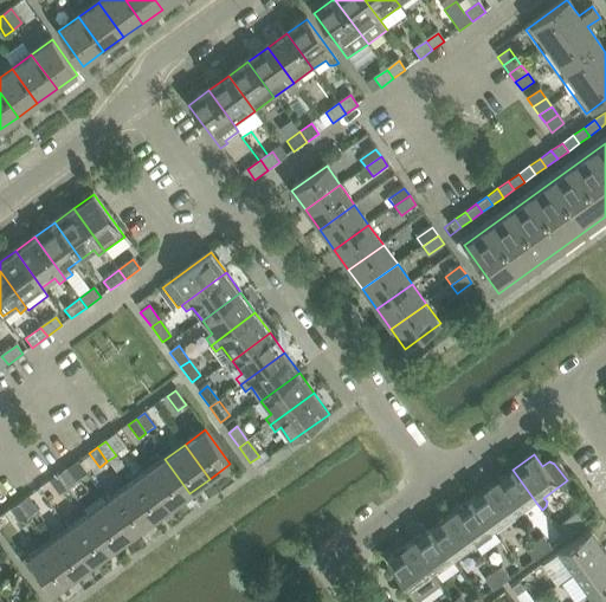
[(116,455),(107,461),(116,473),(124,467),(116,455)]
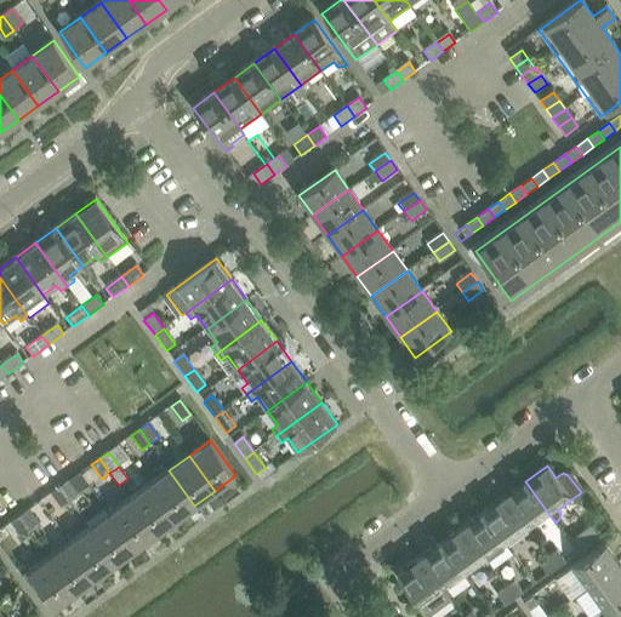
[(175,520),(194,506),(169,470),(149,485),(175,520)]
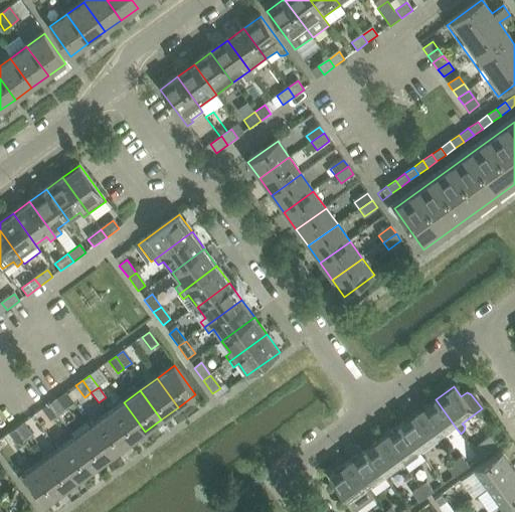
[(64,411),(56,399),(49,404),(57,416),(64,411)]
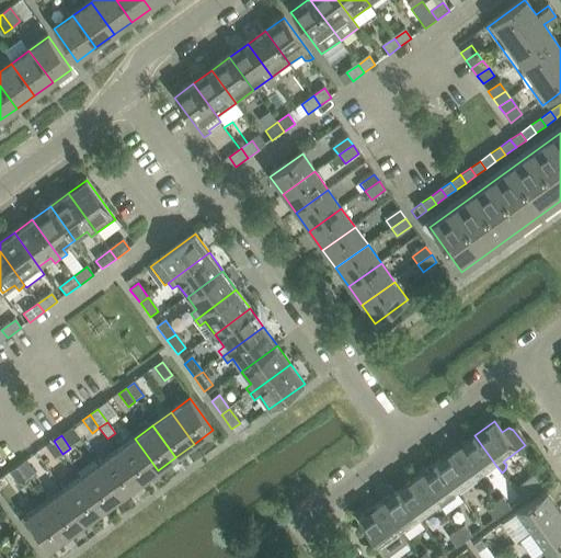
[(496,466),(474,435),(456,450),(478,479),(496,466)]
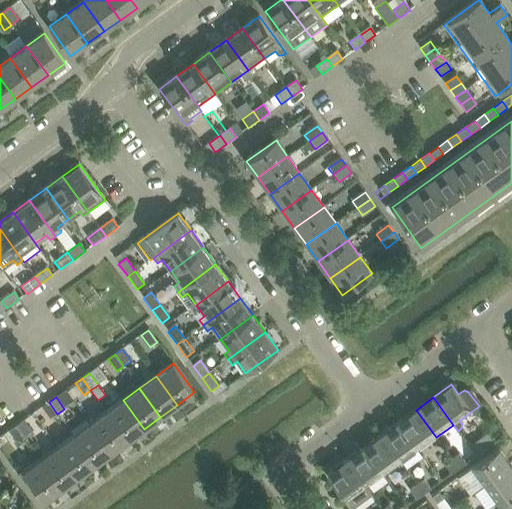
[(127,441),(144,429),(123,400),(106,412),(127,441)]
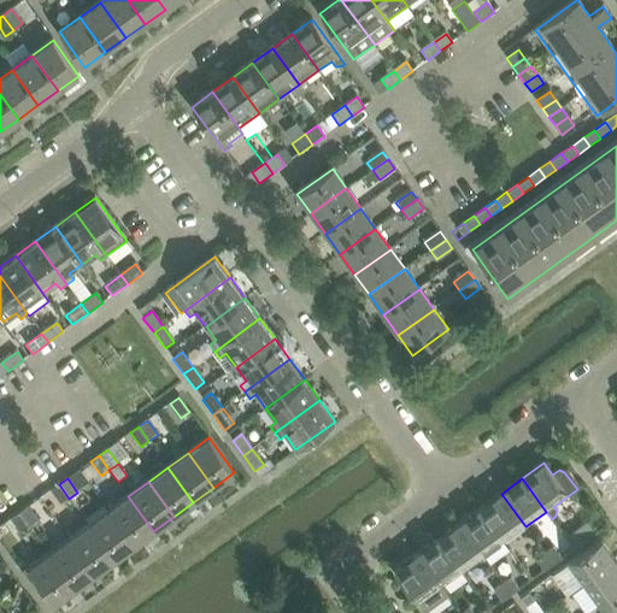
[(51,490),(60,505),(69,499),(59,484),(51,490)]
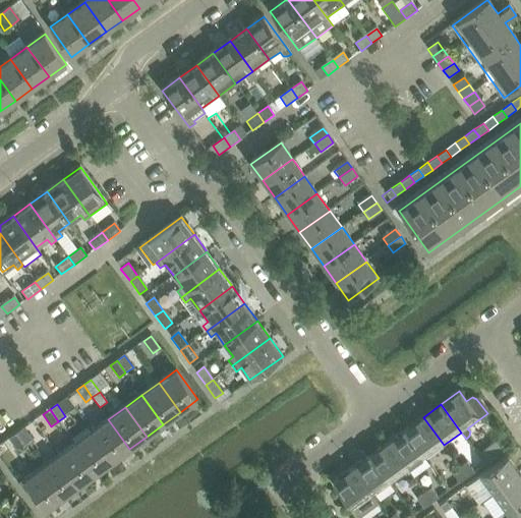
[(444,445),(423,417),(405,429),(425,458),(444,445)]
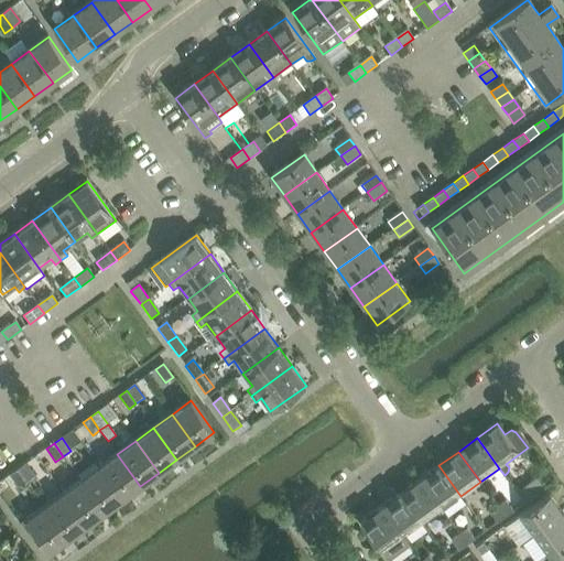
[(122,499),(140,486),(117,454),(99,467),(122,499)]
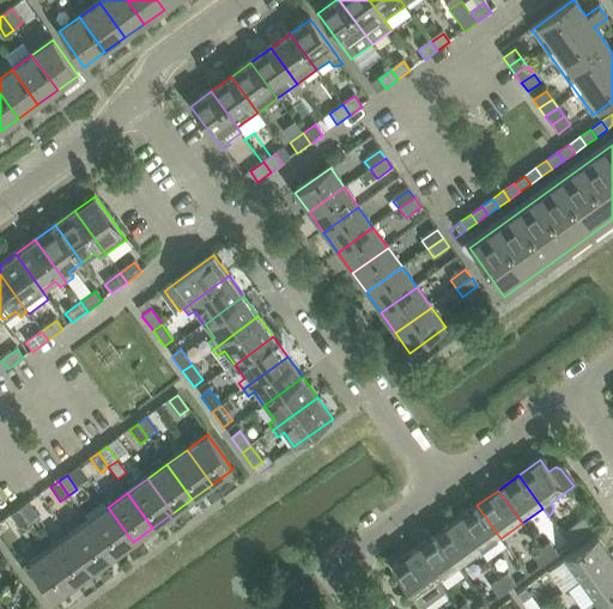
[(37,518),(28,504),(19,510),(29,524),(37,518)]
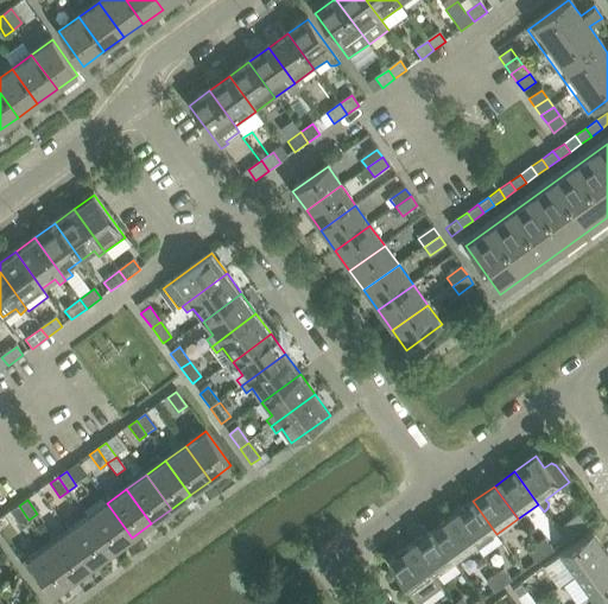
[(496,534),(473,501),(453,516),(476,550),(496,534)]
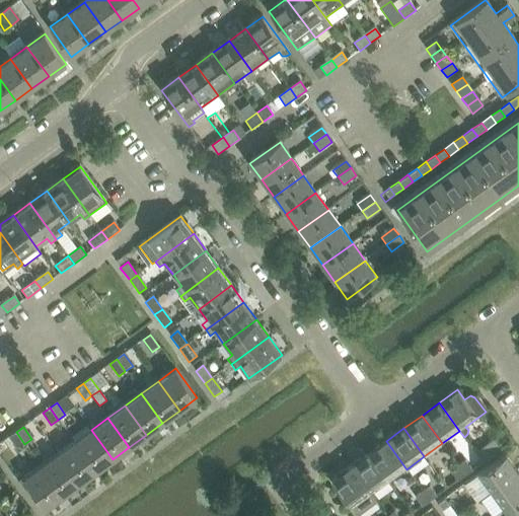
[(91,430),(74,442),(95,471),(113,459),(91,430)]
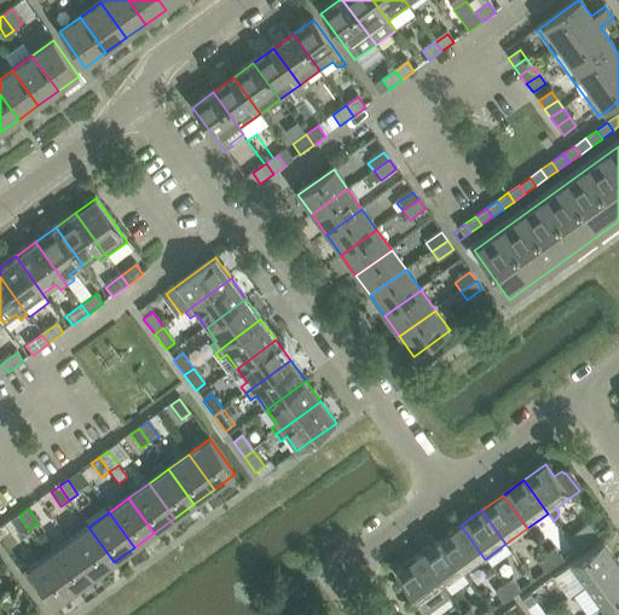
[(11,521),(22,535),(29,529),(19,515),(11,521)]
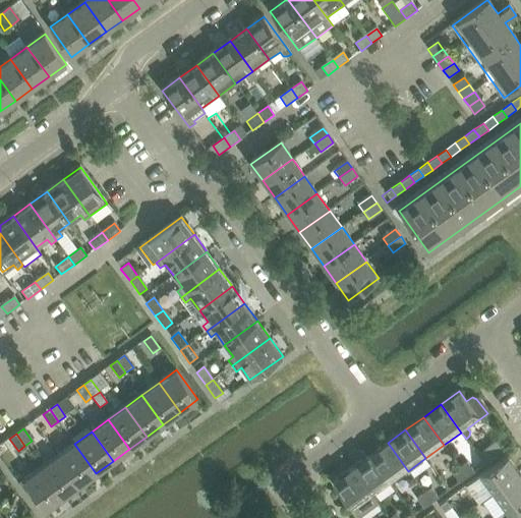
[(504,452),(496,442),(477,456),(484,465),(504,452)]
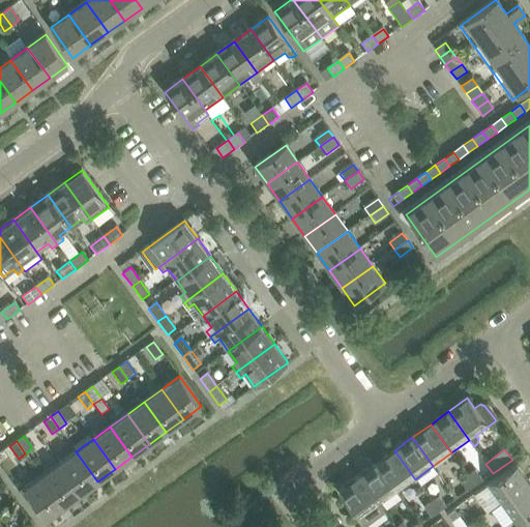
[(415,479),(394,450),(376,464),(396,492),(415,479)]
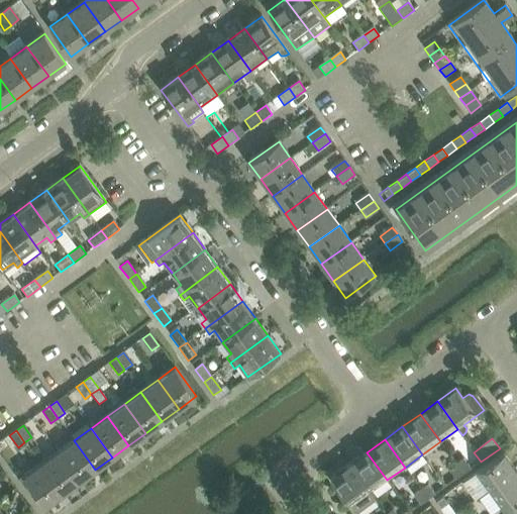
[(79,482),(95,470),(74,440),(58,452),(79,482)]
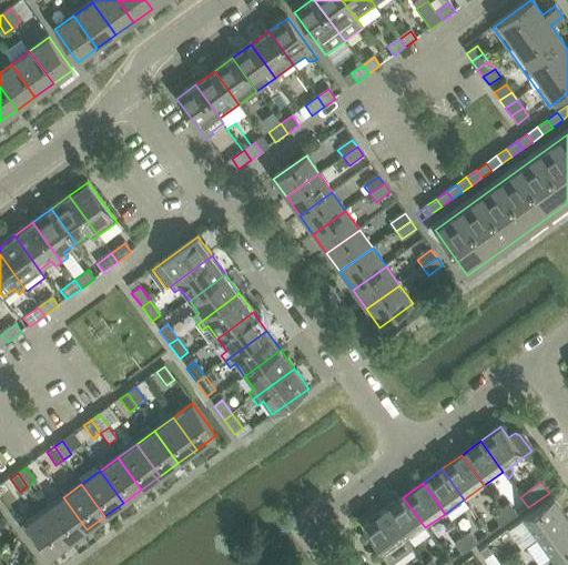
[(69,543),(87,530),(63,497),(44,511),(69,543)]
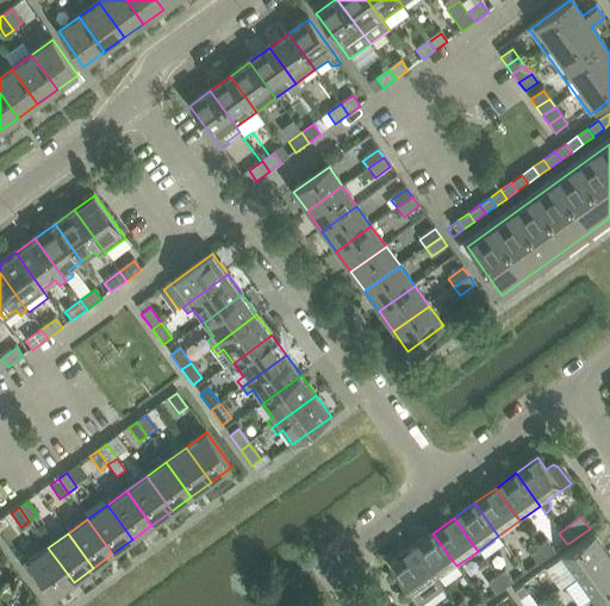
[(456,566),(433,533),(412,548),(436,581),(456,566)]
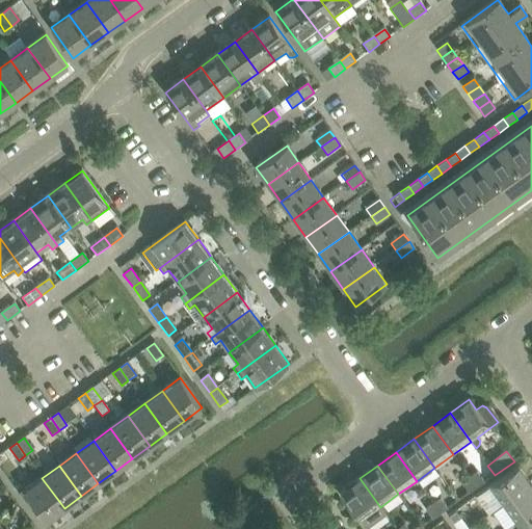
[(517,467),(489,487),(503,506),(531,485),(517,467)]
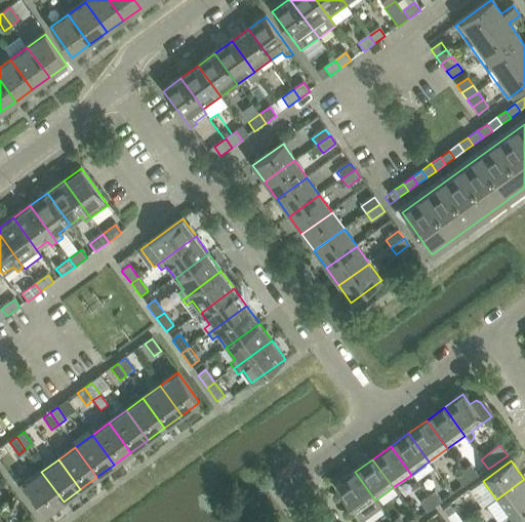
[(478,477),(471,467),(463,472),(471,482),(478,477)]
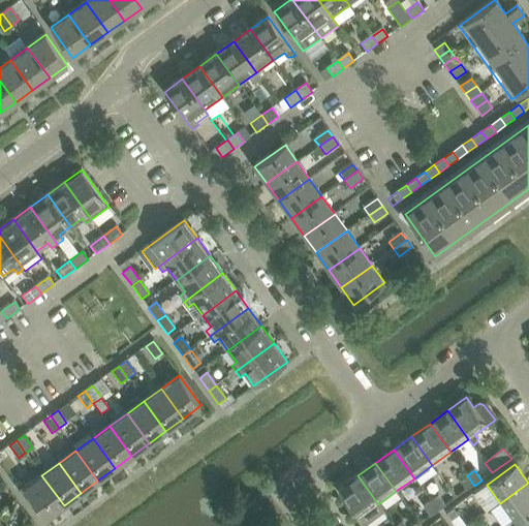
[(24,489),(47,519),(64,505),(41,475),(24,489)]
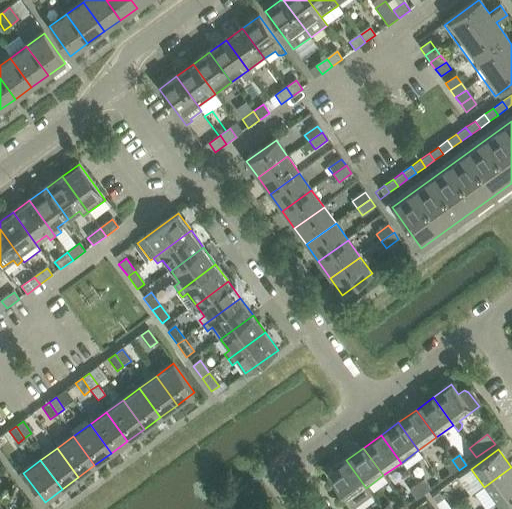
[(371,497),(365,488),(366,488),(346,460),(327,474),(352,508),(354,508),(371,497)]
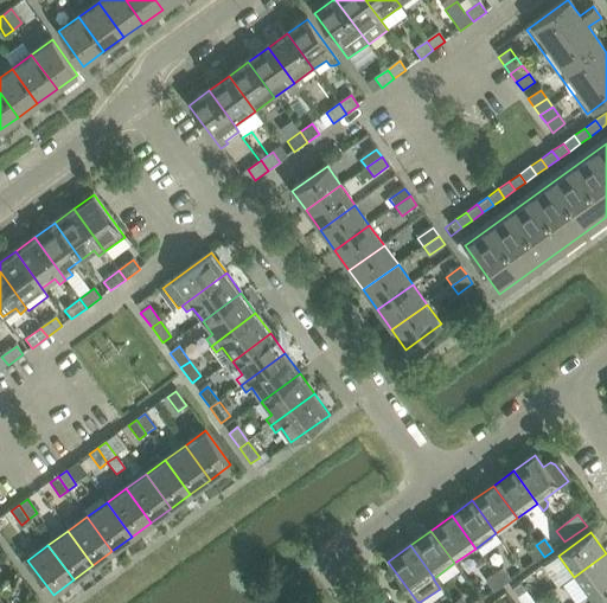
[(528,551),(536,563),(544,557),(536,545),(528,551)]
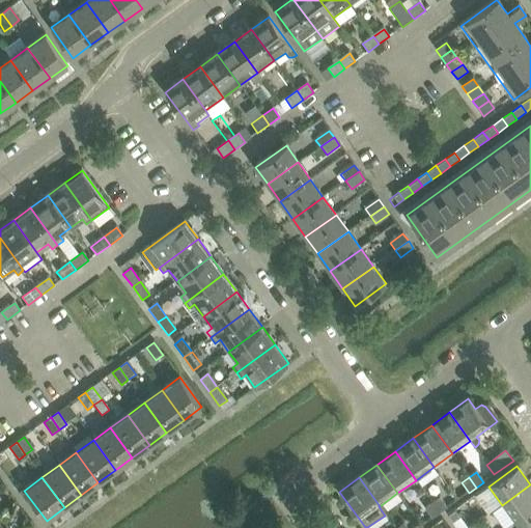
[(530,485),(530,484),(502,505),(515,523),(530,511),(530,485)]
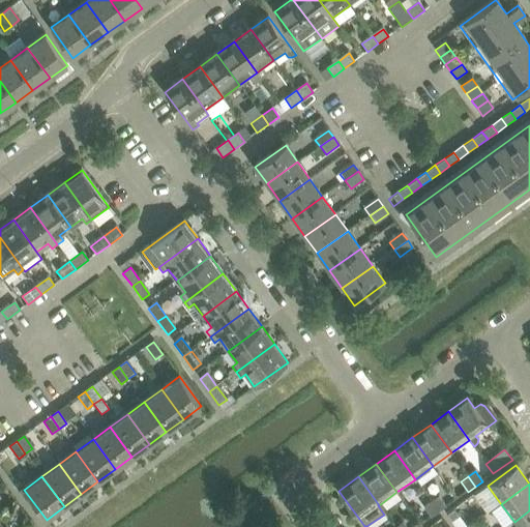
[(446,507),(439,497),(432,502),(439,513),(446,507)]
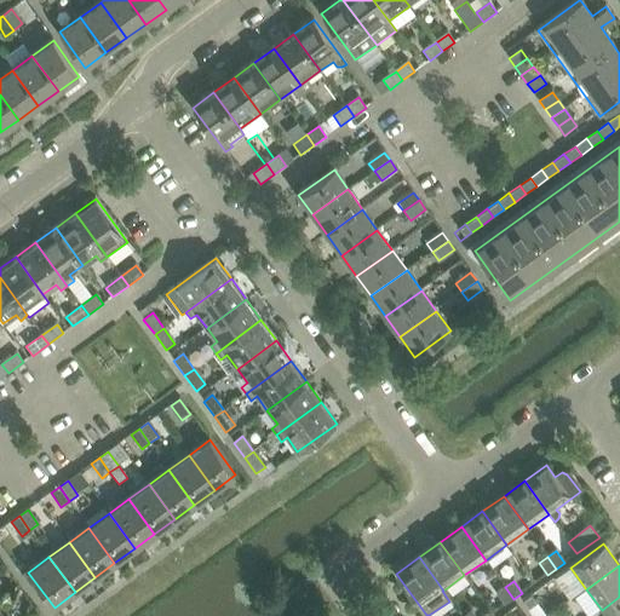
[(497,594),(505,605),(514,599),(505,587),(497,594)]
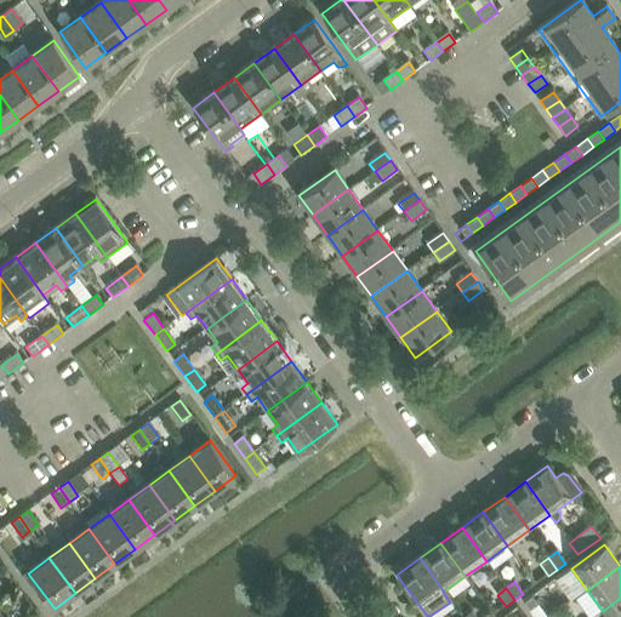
[(523,603),(530,612),(539,606),(531,596),(523,603)]
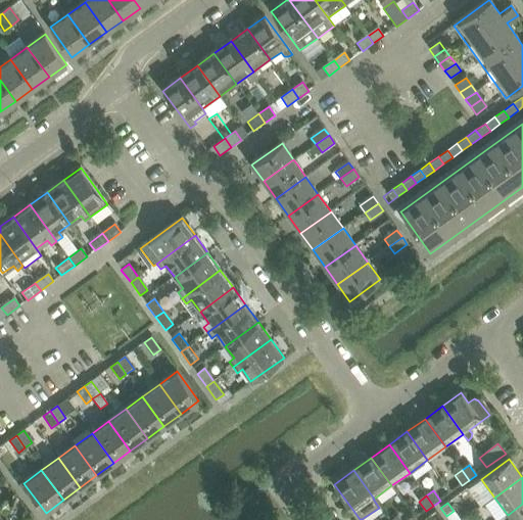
[(522,519),(522,504),(508,515),(510,519),(522,519)]
